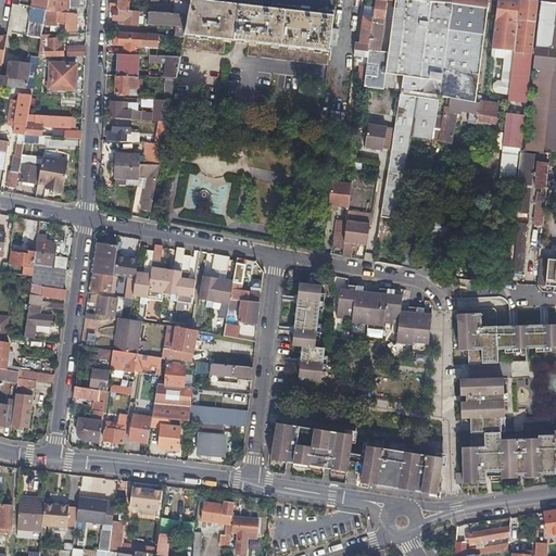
[(46,11),(70,13),(71,1),(57,0),(48,0),(47,0),(46,8),(46,11)]
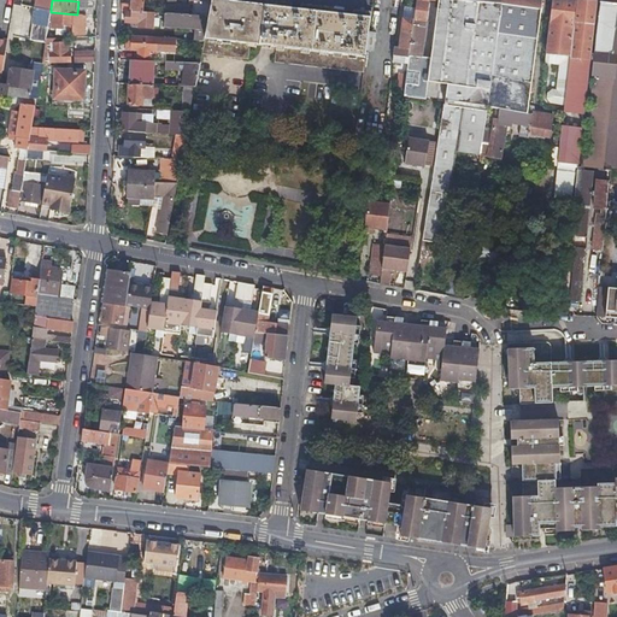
[(78,0),(78,1),(77,15),(86,15),(92,16),(92,0),(78,0)]
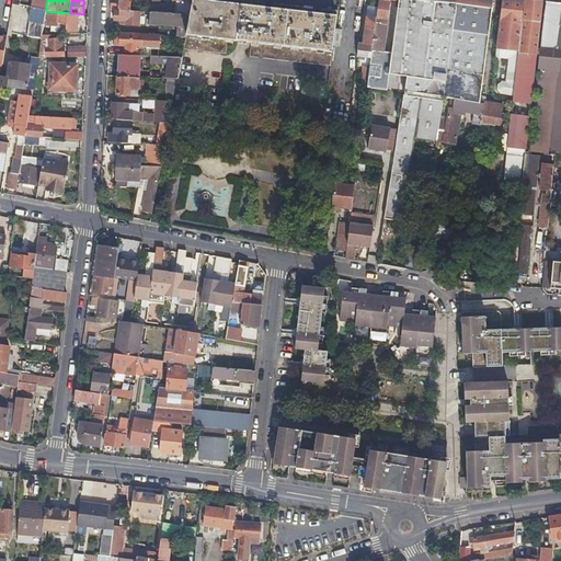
[(110,10),(114,10),(132,11),(132,0),(118,0),(119,3),(111,3),(110,10)]
